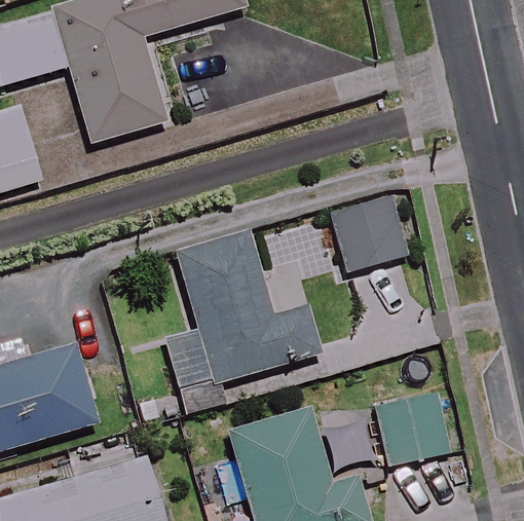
[(242,6),(240,0),(83,0),(0,26),(0,86),(65,67),(89,145),(164,121),(139,39),(242,6)]
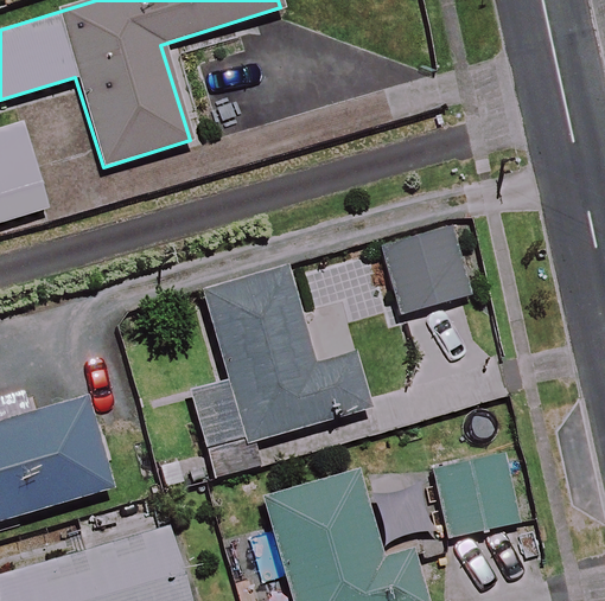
[(0,219),(46,205),(20,123),(0,128),(0,219)]
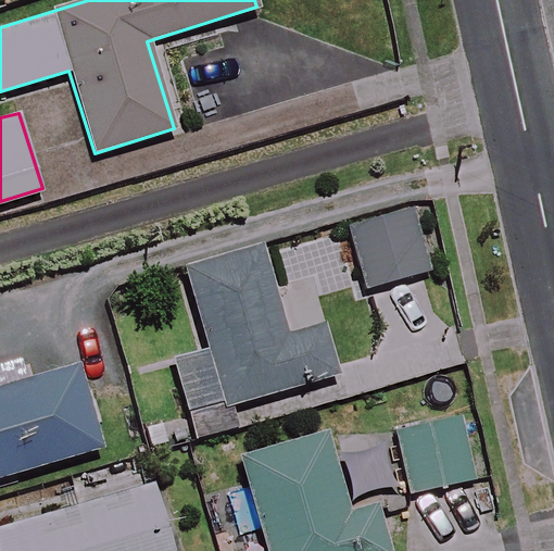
[(428,267),(412,207),(349,225),(365,285),(428,267)]
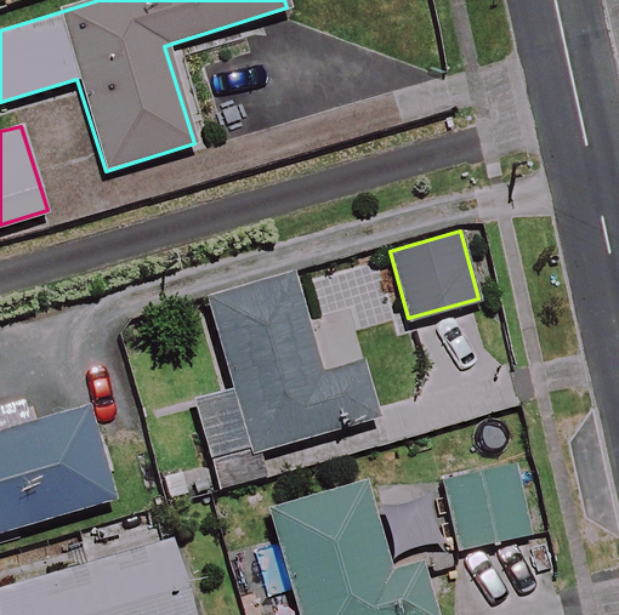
[(321,373),(290,273),(206,297),(234,391),(197,402),(216,463),(376,415),(361,360),(321,373)]
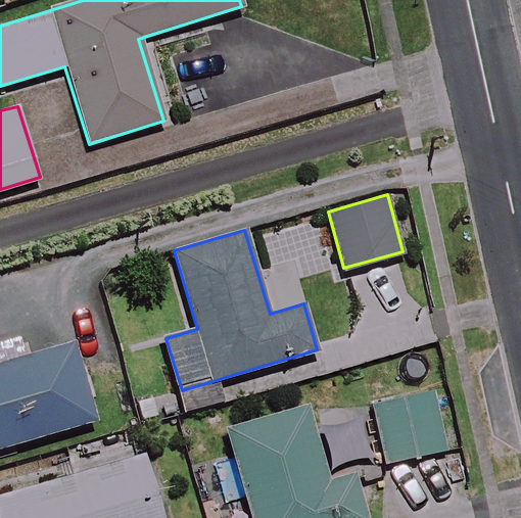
[(0,446),(93,419),(70,342),(0,363),(0,446)]
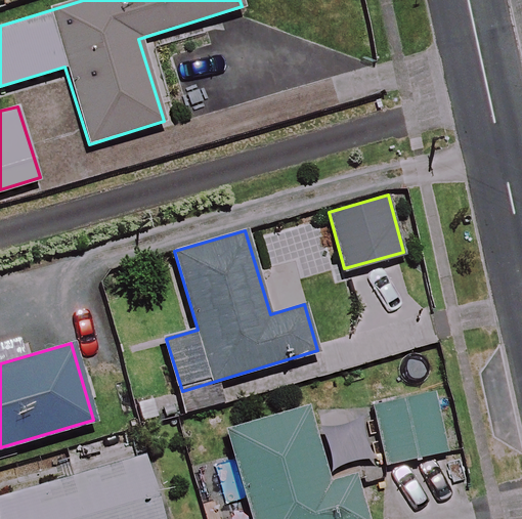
[(446,448),(429,386),(371,401),(387,464),(446,448)]
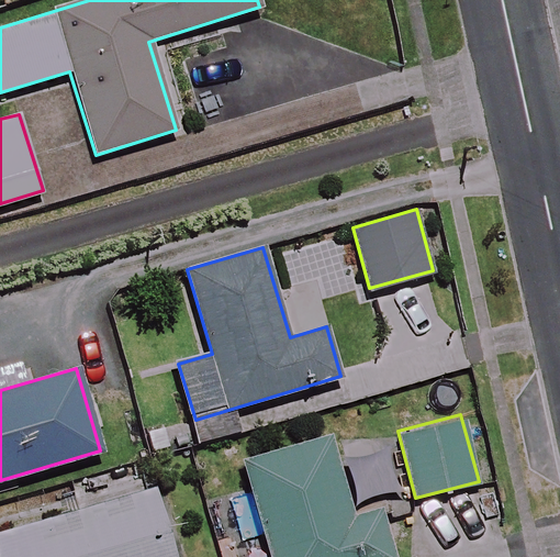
[(351,521),(328,438),(244,461),(269,556),(392,556),(381,513),(351,521)]
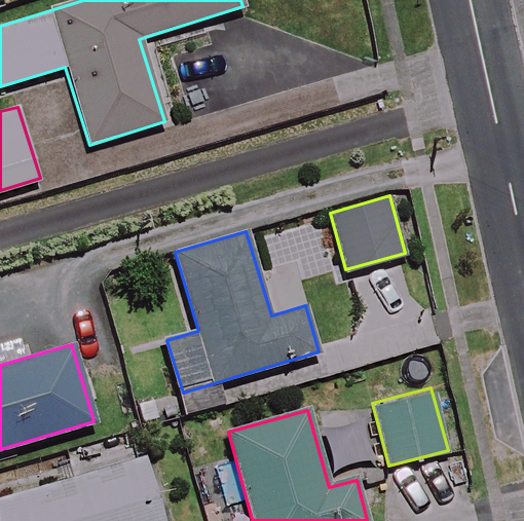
[(160,520),(142,456),(0,498),(0,520),(160,520)]
